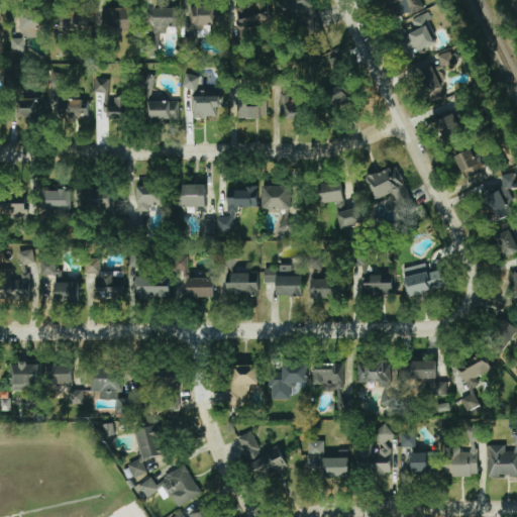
[(233,9),(239,29),(270,20),(264,0),(233,9)]
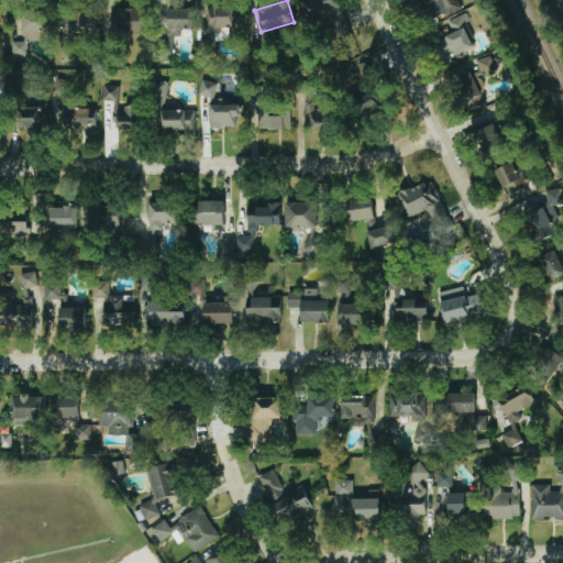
[(339,17),(337,0),(302,0),(306,21),(339,17)]
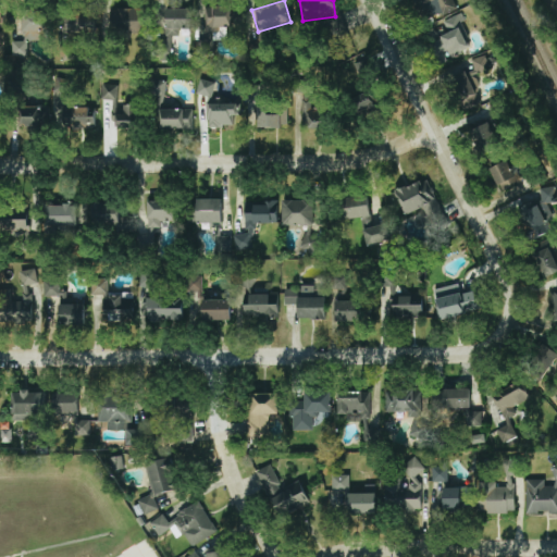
[(420,0),(424,8),(433,3),(440,16),(458,7),(455,0),(420,0)]
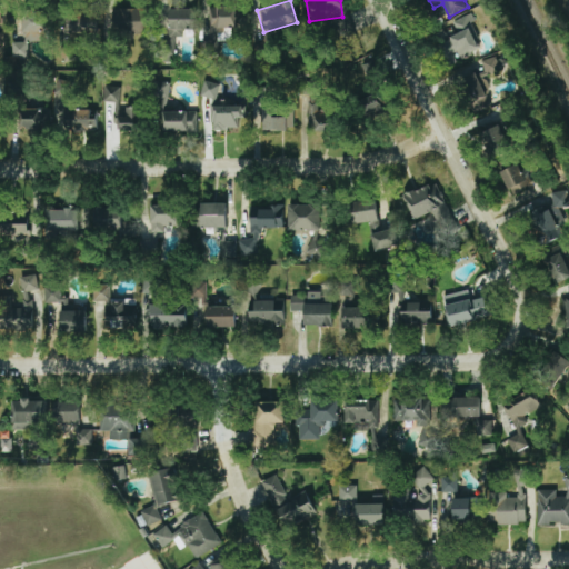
[(216,28),(240,27),(239,7),(207,8),(208,33),(216,33),(216,28)]
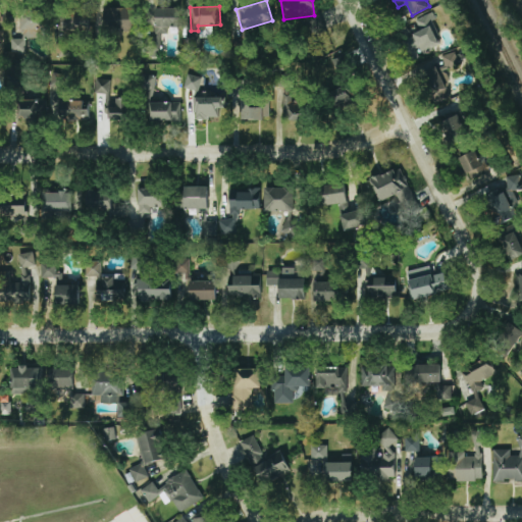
[(103,31),(135,30),(134,7),(102,8),(103,31)]
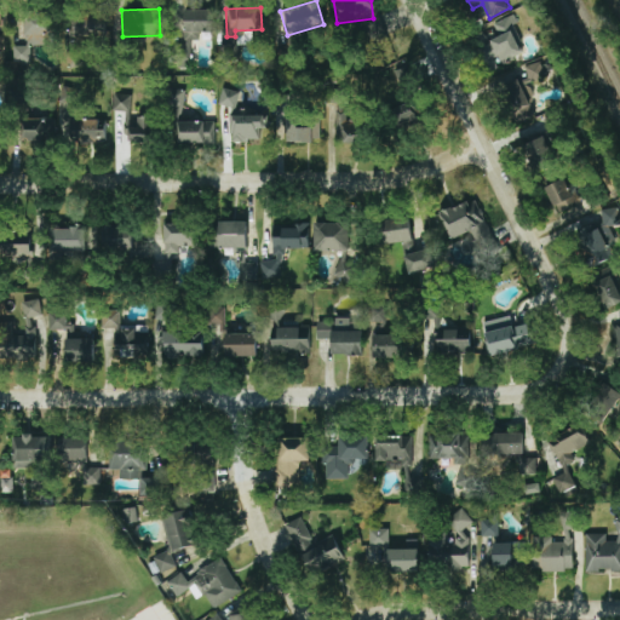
[(28,45),(51,45),(51,11),(23,11),(23,46),(11,46),(11,62),(28,62),(28,45)]
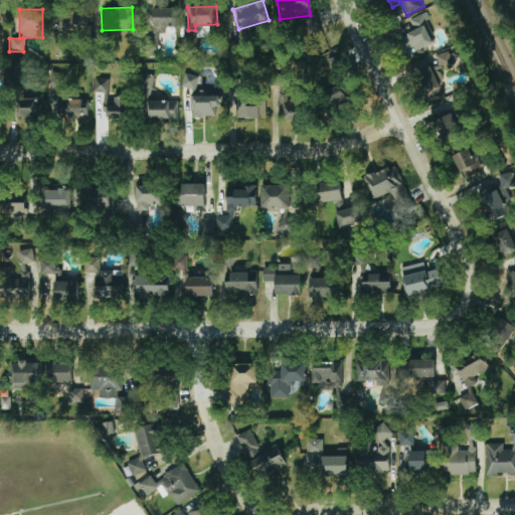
[(58,28),(84,29),(84,12),(59,12),(58,28)]
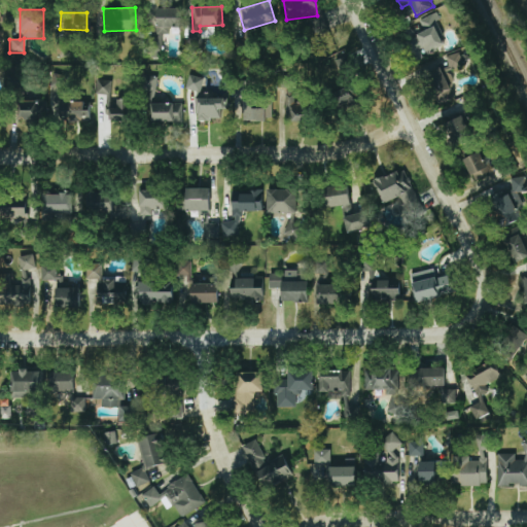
[(437,21),(435,12),(418,19),(422,32),(416,33),(423,54),(442,46),(433,23),(437,21)]
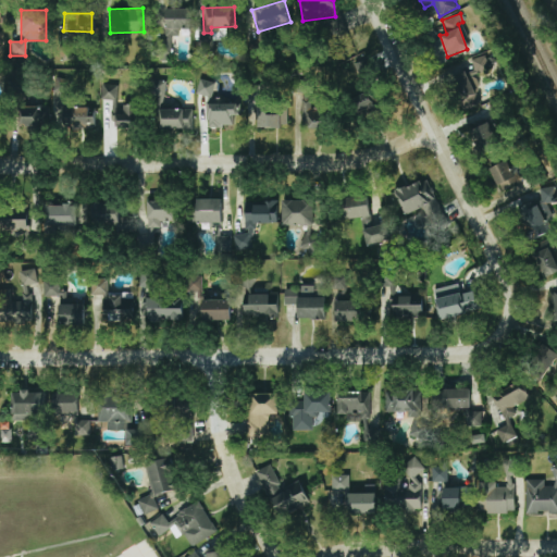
[(475,94),(472,86),(480,83),(477,73),(495,66),(490,53),(447,69),(459,100),(475,94)]
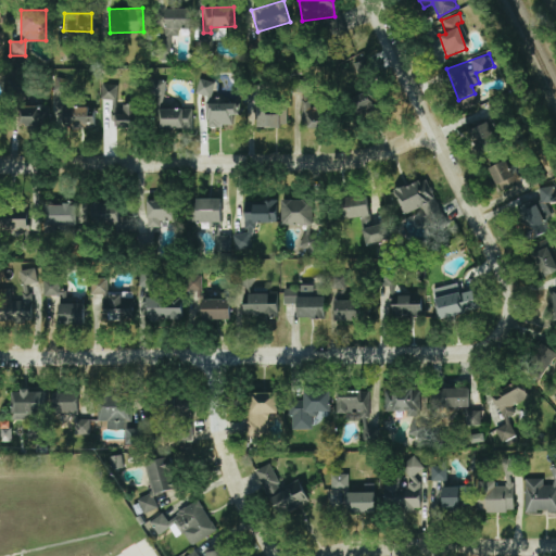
[(70,78),(52,78),(52,123),(70,123),(70,126),(92,126),(92,116),(86,116),(86,105),(70,105),(70,78)]
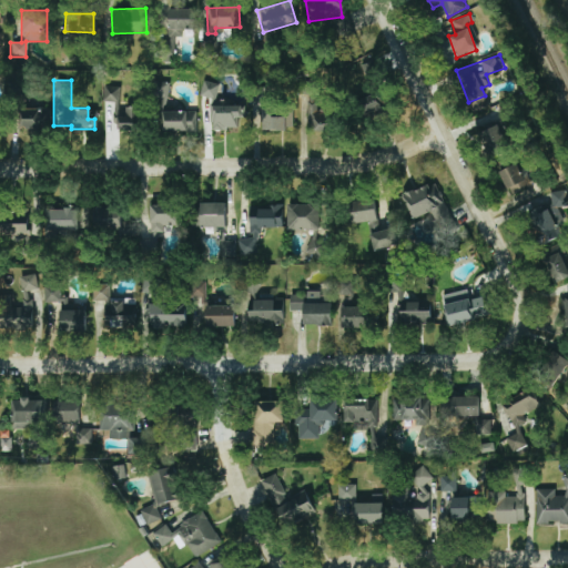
[(243,99),(216,98),(216,82),(200,82),(199,97),(211,98),(210,104),(242,105),(243,99)]
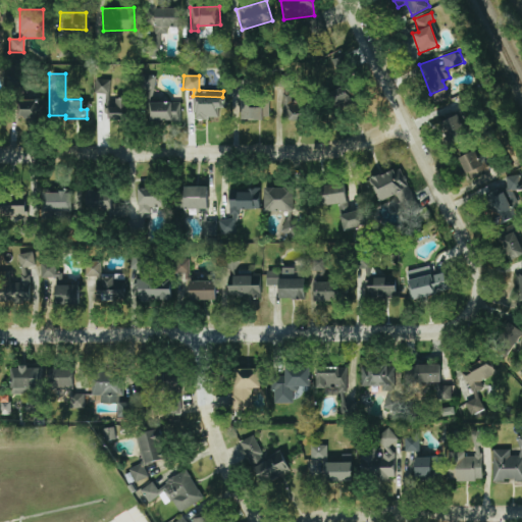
[(108,80),(94,80),(93,105),(104,105),(104,119),(128,119),(128,98),(114,98),(113,107),(107,106),(108,80)]
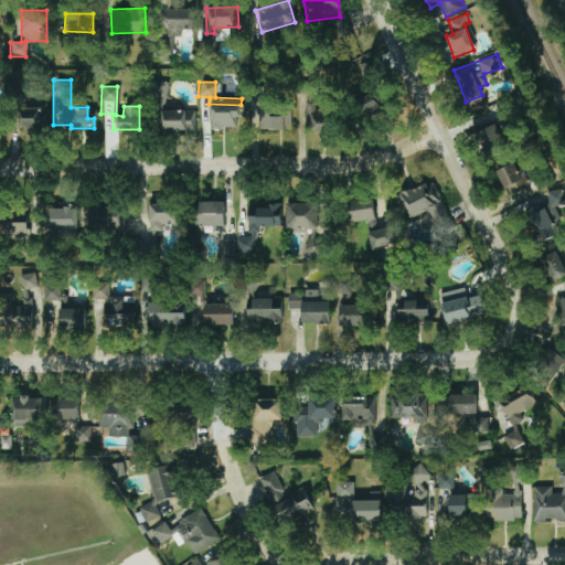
[(262,102),(263,88),(249,87),(248,102),(262,102)]
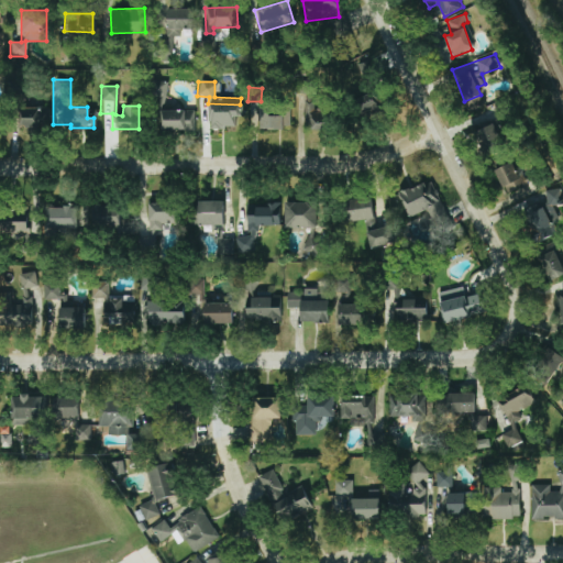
[(329,130),(329,110),(311,109),(312,90),(299,90),(298,129),(329,130)]
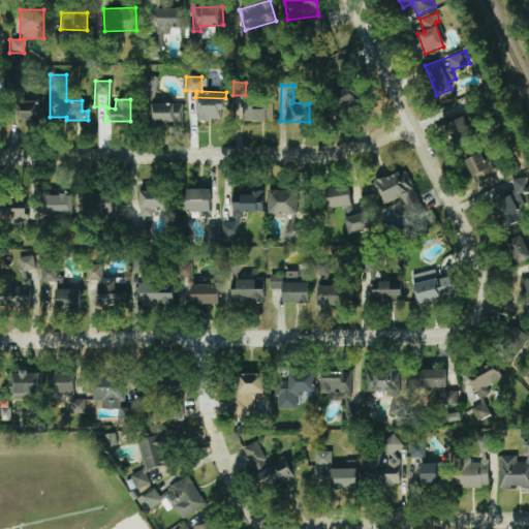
[(337,88),(338,110),(355,109),(354,87),(337,88)]
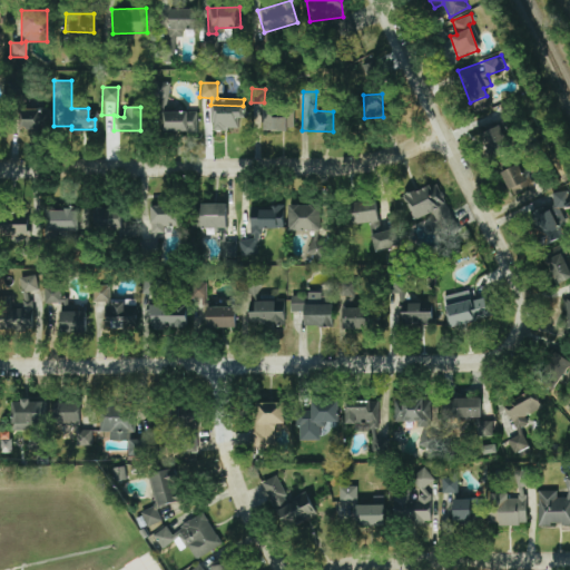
[(209,107),(210,130),(236,129),(235,118),(244,118),(244,106),(209,107)]
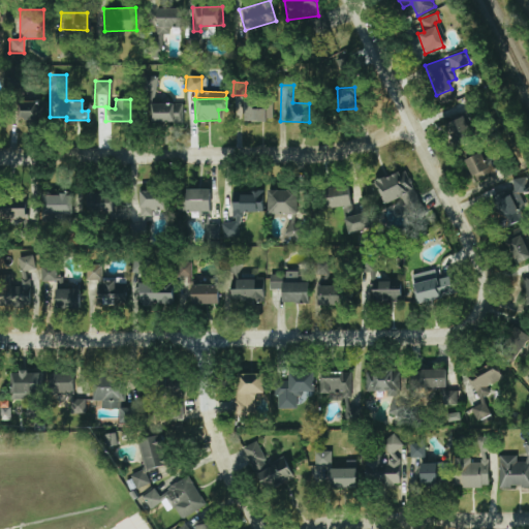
[(43,100),(17,101),(18,121),(44,120),(43,100)]
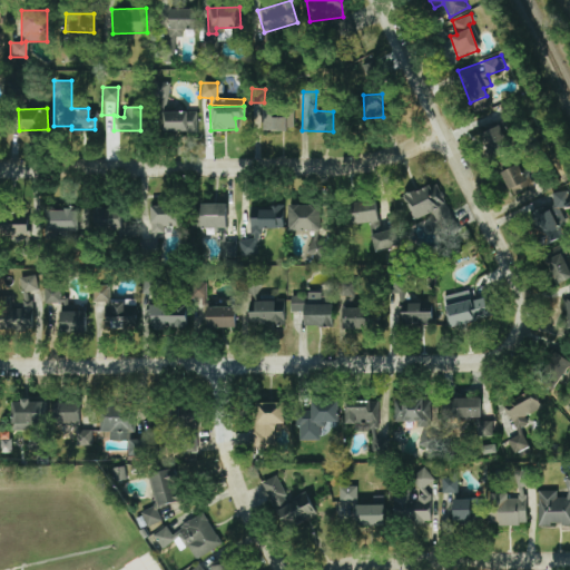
[(292,129),(293,109),(263,108),(263,129),(292,129)]
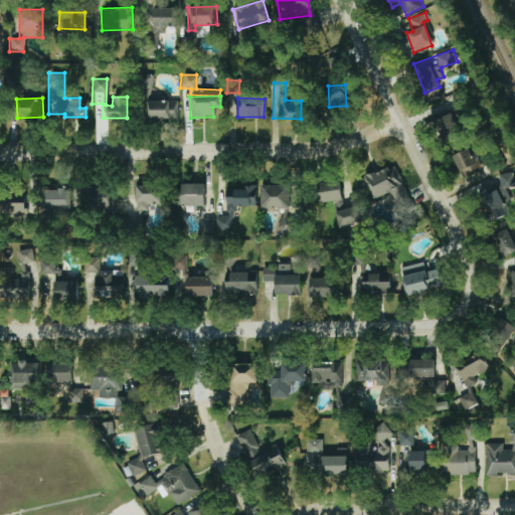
[(148,119),(176,119),(176,101),(148,100),(148,119)]
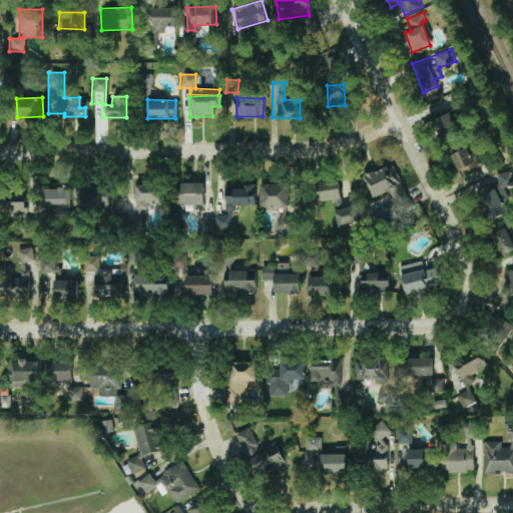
[(455,110),(436,113),(440,137),(459,134),(455,110)]
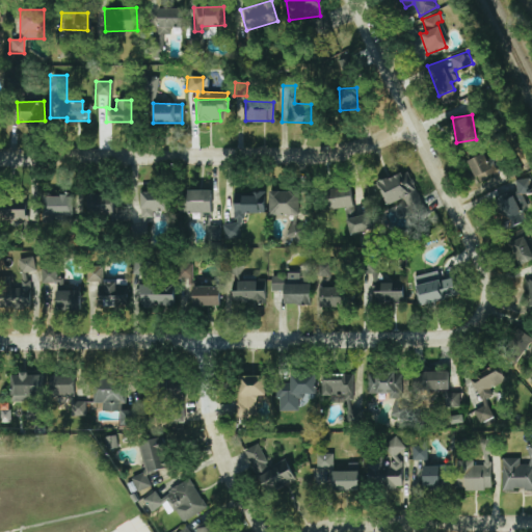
[(494,177),(485,153),(468,159),(476,183),(494,177)]
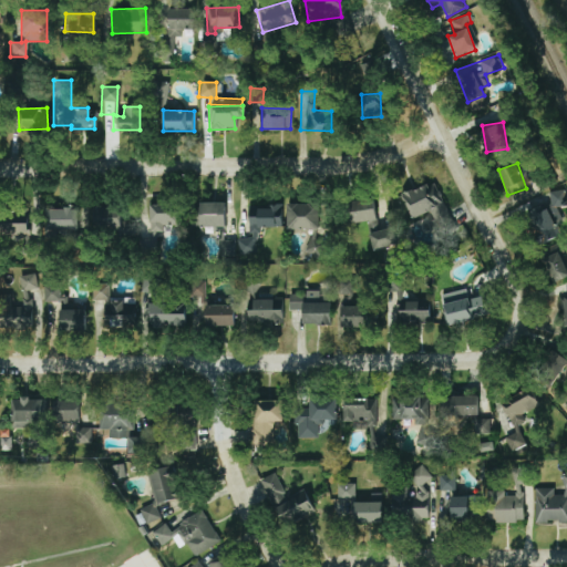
[(429,212),(434,224),(449,217),(431,181),(400,195),(412,219),(429,212)]
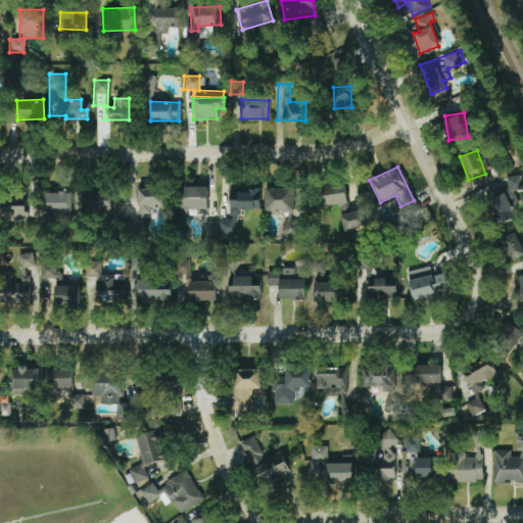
[(508,191),(522,190),(520,175),(506,177),(508,191)]
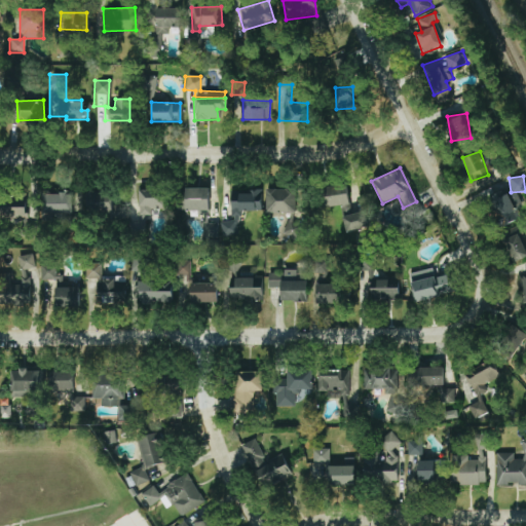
[(341,214),(350,213),(345,184),(323,188),(326,208),(339,204),(341,214)]
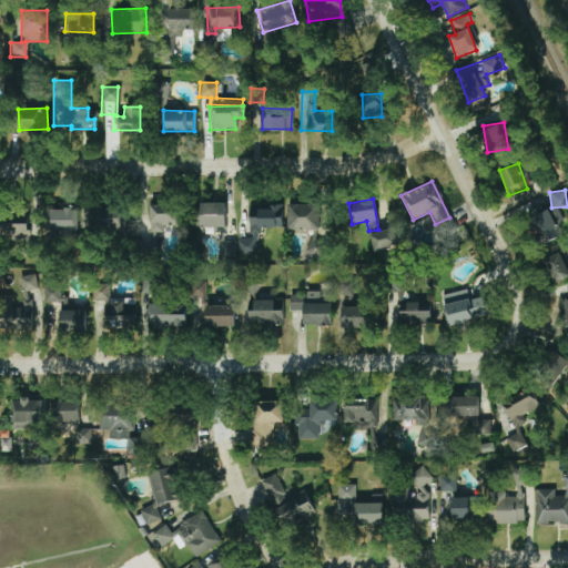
[(224,203),(196,202),(196,227),(216,227),(216,256),(234,256),(234,241),(224,241),(224,203)]
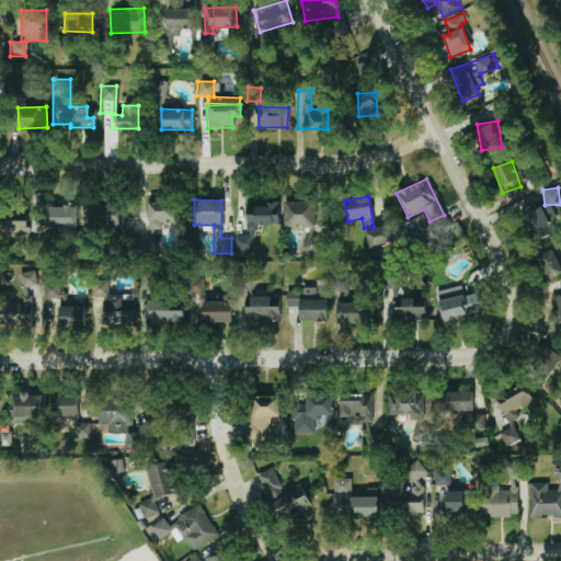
[(315,201),(283,202),(284,227),(315,226),(315,201)]
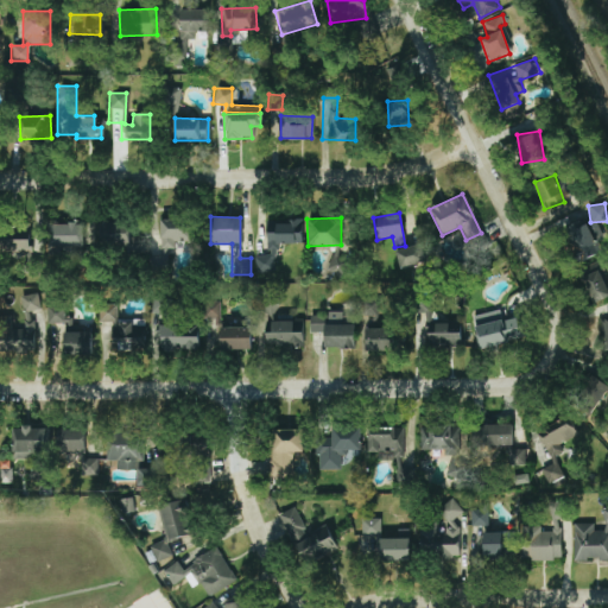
[(159,220),(159,248),(173,248),(173,242),(191,242),(191,219),(159,220)]
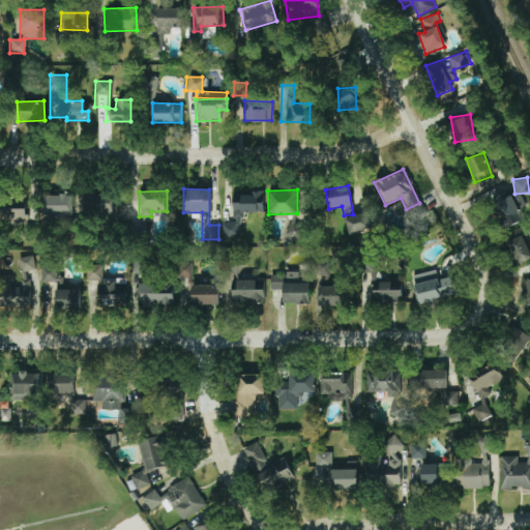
[(239,212),(263,211),(262,190),(232,192),(232,223),(222,223),(223,238),(240,237),(239,212)]
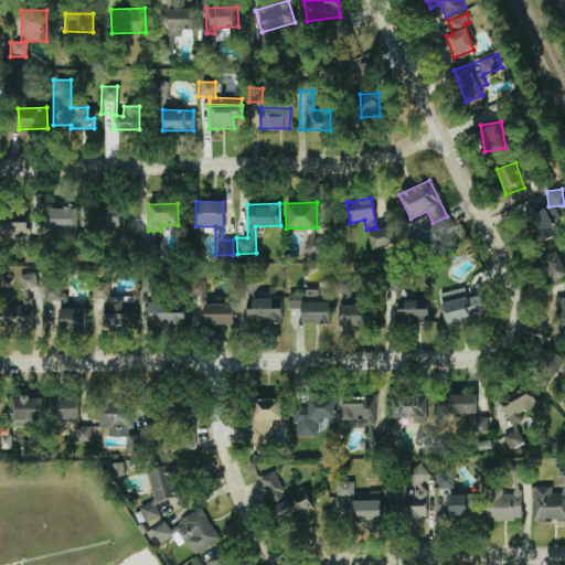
[(117,216),(117,206),(92,205),(91,232),(132,233),(132,216),(117,216)]
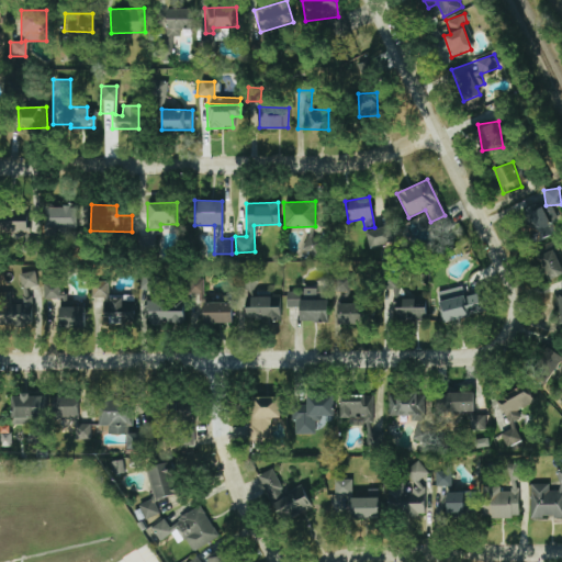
[(48,228),(76,227),(75,205),(47,206),(48,228)]
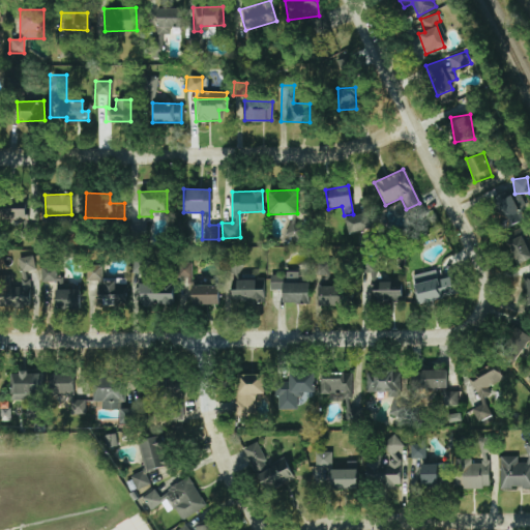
[(502,226),(520,221),(511,194),(494,199),(502,226)]
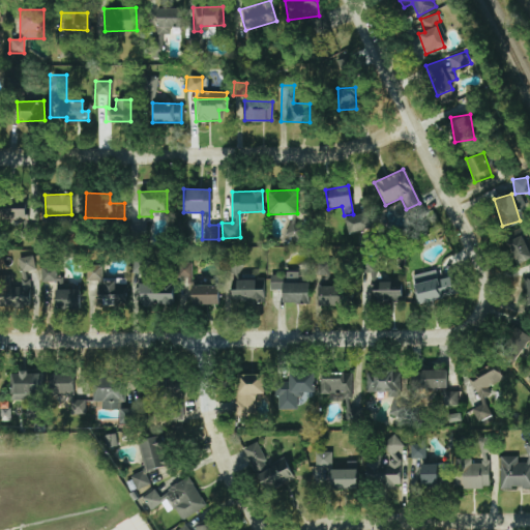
[(0,221),(25,221),(24,200),(0,200),(0,221)]
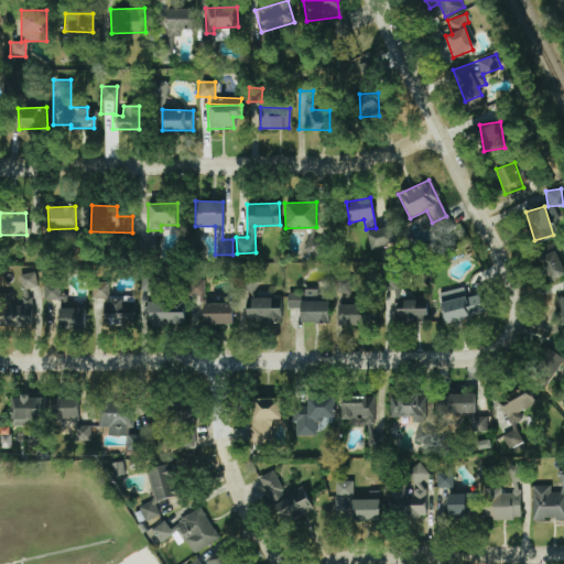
[(367,231),(370,248),(394,242),(390,226),(367,231)]
